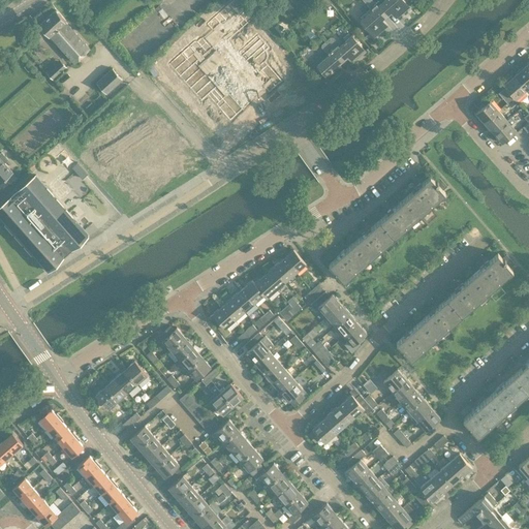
[(376,3),(375,3),(372,0),(363,0),(370,8),(372,7),(373,9),(361,21),(374,35),(386,25),(381,19),(386,16),(376,3)]
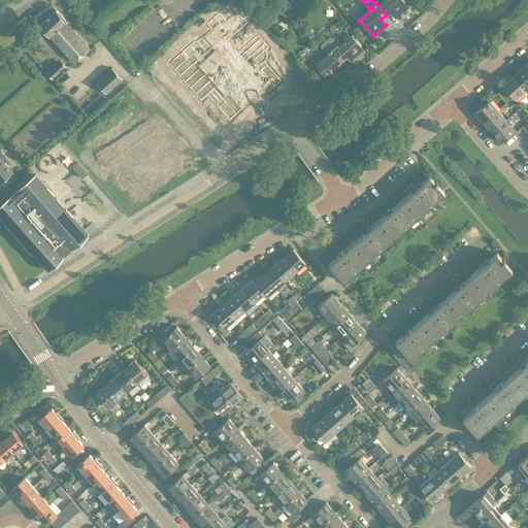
[(395,17),(407,5),(402,0),(383,0),(382,1),(381,0),(378,0),(375,3),(386,15),(390,10),(395,17)]
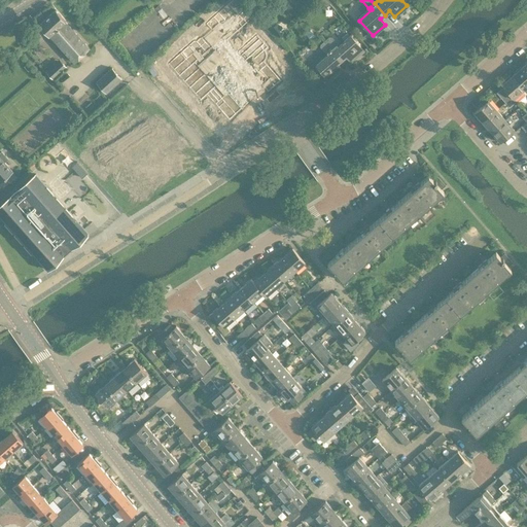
[(56,8),(39,24),(48,34),(49,34),(58,43),(74,61),(89,47),(73,30),(64,21),(65,20),(56,8)]
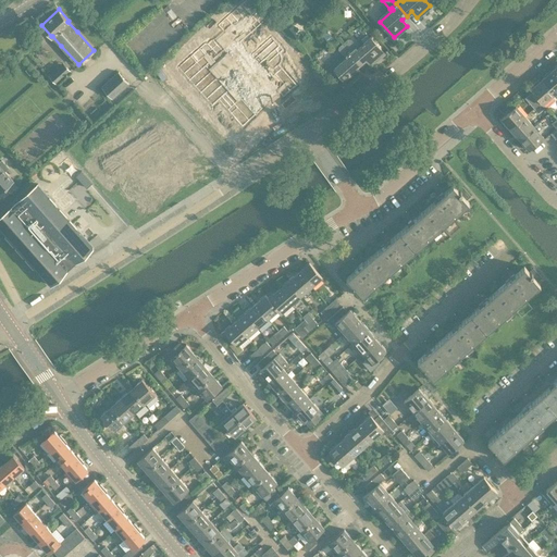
[(285,15),(280,21),(286,27),(291,23),(285,15)]
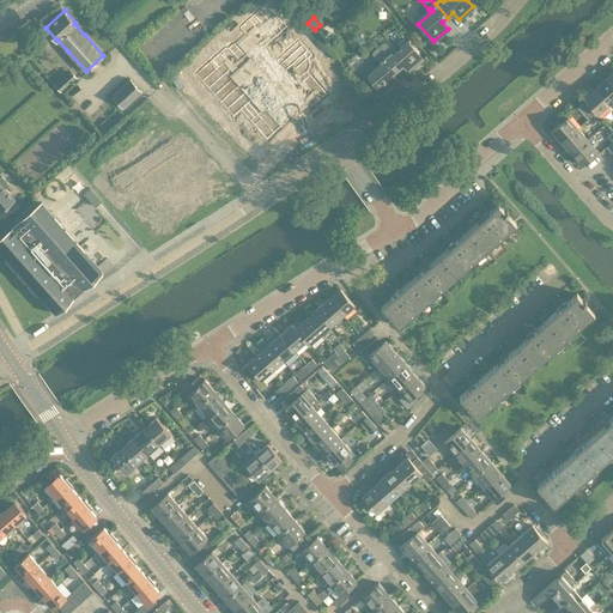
[(362,31),(356,36),(364,44),(369,41),(362,31)]
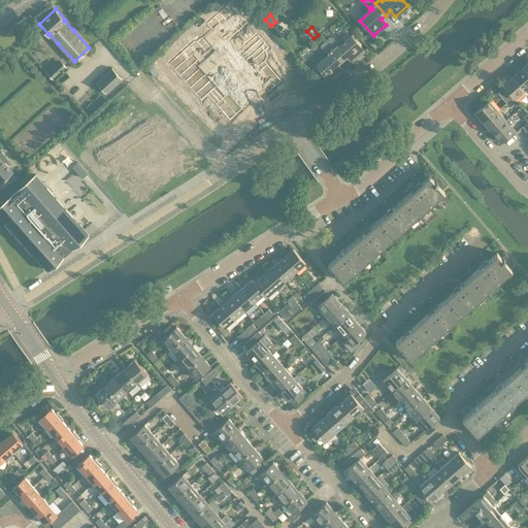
[(329,37),(328,38),(326,40),(332,47),(342,59),(347,56),(352,61),(364,50),(351,34),(338,45),(336,43),(337,42),(333,37),(329,37)]
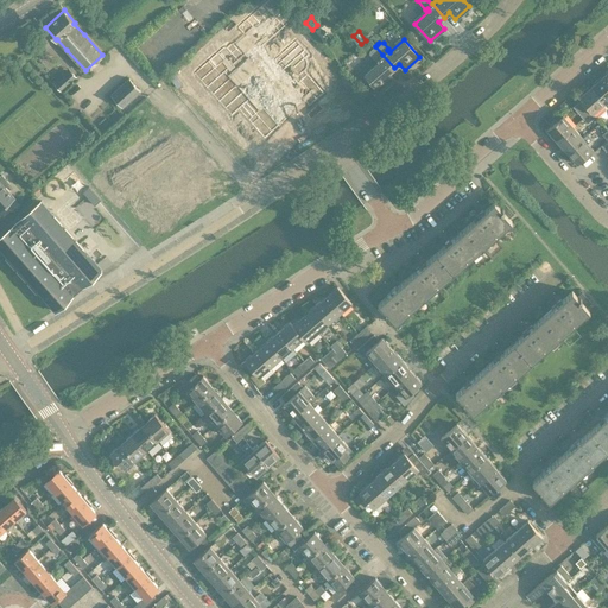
[(365,74),(380,92),(394,80),(388,73),(394,68),(382,55),(375,46),(371,51),(369,54),(375,61),(377,59),(379,62),(365,74)]
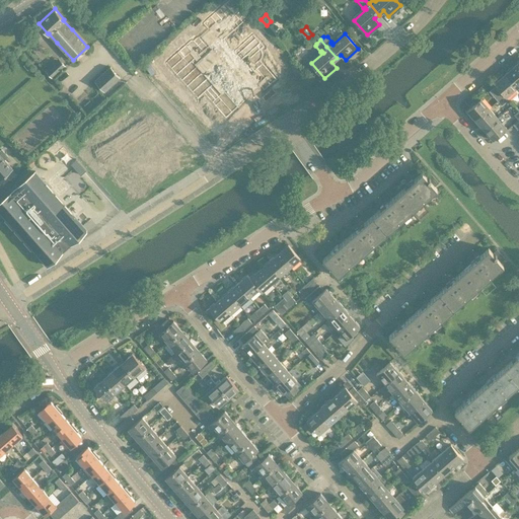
[(65,65),(58,58),(47,68),(54,75),(65,65)]
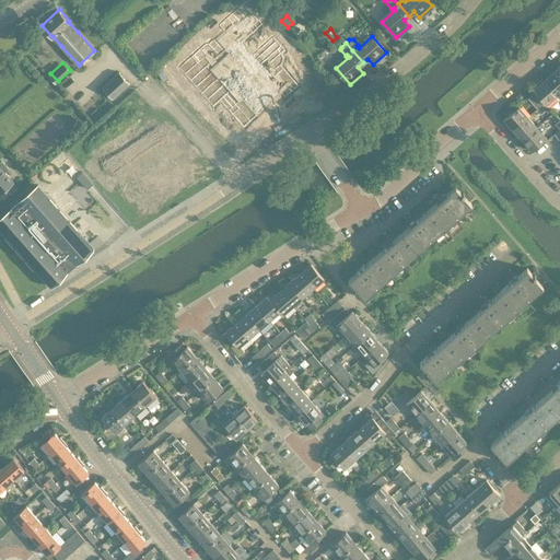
[(126,85),(129,83),(119,71),(102,86),(112,98),(118,93),(120,95),(114,101),(117,104),(131,92),(126,85)]
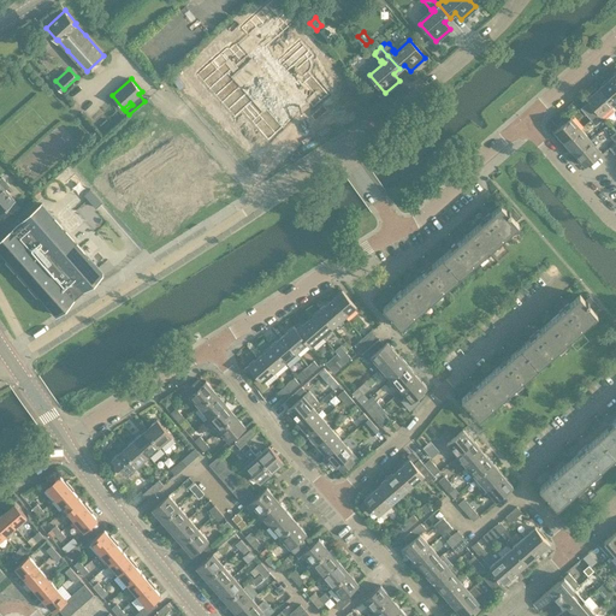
[(611,105),(615,101),(615,87),(609,78),(598,89),(611,105)]
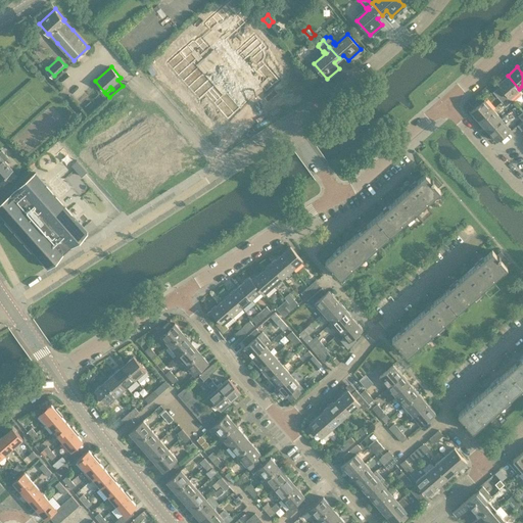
[(502,80),(497,84),(510,97),(513,100),(517,99),(520,96),(522,92),(519,89),(508,76),(508,75),(507,74),(501,79),(502,80)]
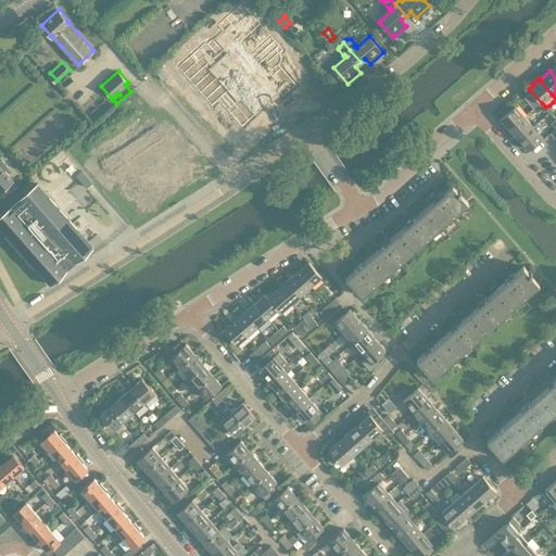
[(533,109),(539,103),(529,93),(525,98),(533,109)]
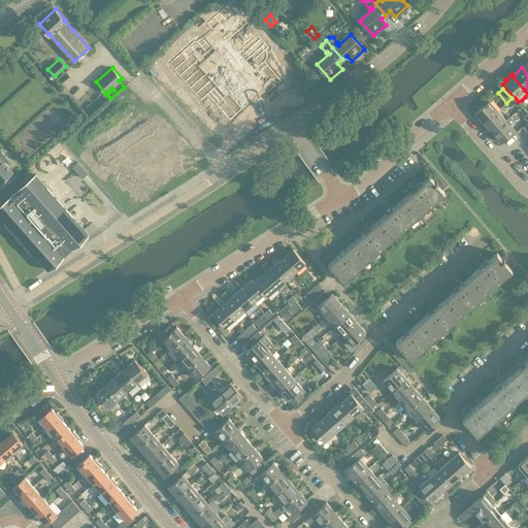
[(510,107),(516,102),(512,98),(506,103),(510,107)]
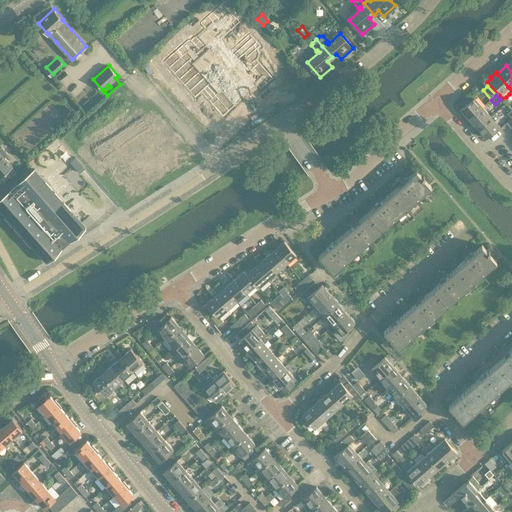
[(469,119),(483,107),(474,97),(461,109),(461,110),(460,111),(464,116),(465,114),(469,119)]
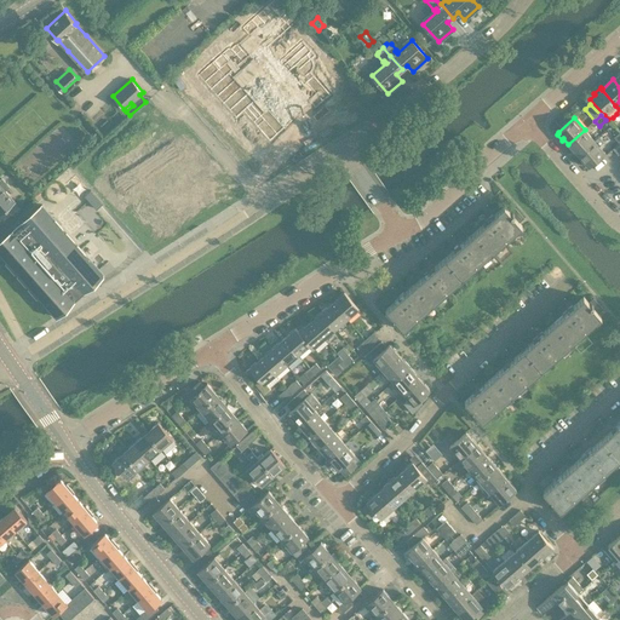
[(595,141),(585,130),(568,144),(578,155),(595,141)]
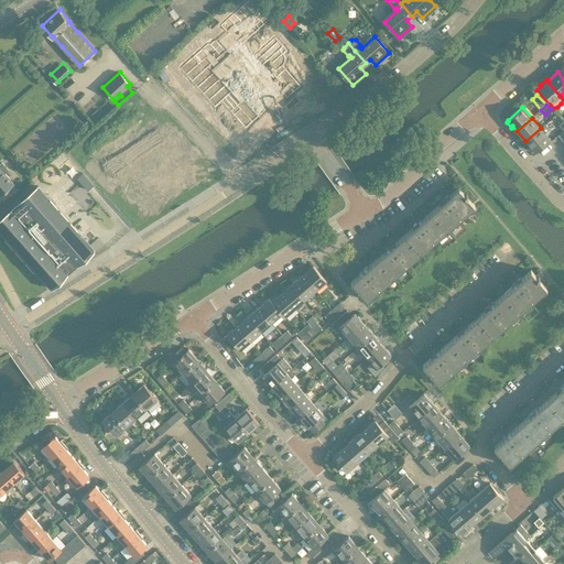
[(545,132),(550,129),(545,123),(541,128),(525,141),(535,151),(550,138),(545,132)]
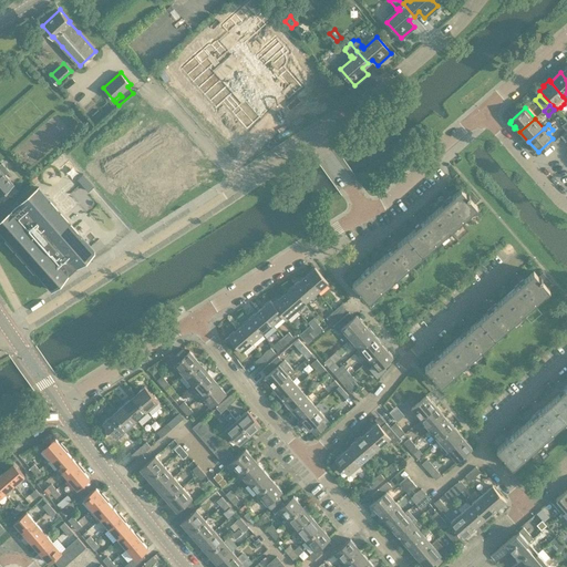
[(0,196),(6,192),(10,196),(18,191),(13,185),(13,184),(6,174),(9,171),(6,167),(4,165),(1,163),(0,163),(0,196)]
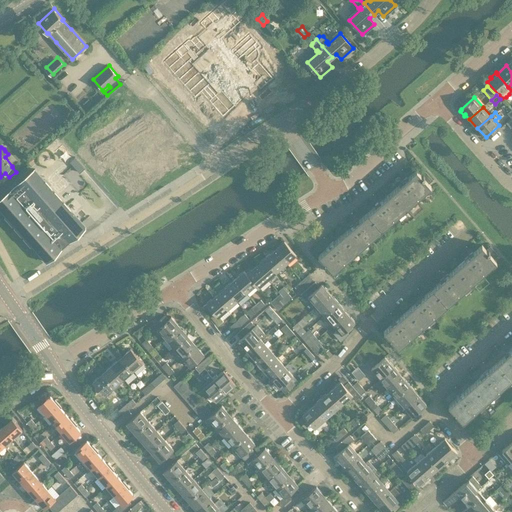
[(71,160),(70,161),(79,173),(85,168),(76,156),(71,160)]
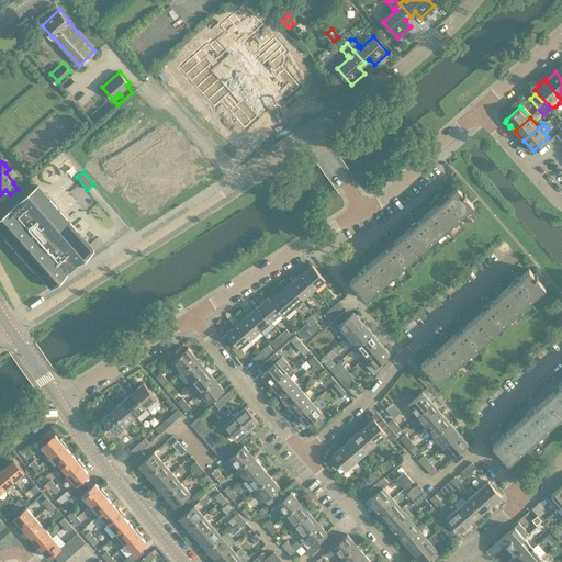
[(40,186),(14,206),(0,218),(0,229),(49,287),(49,288),(86,257),(87,257),(86,256),(85,256),(81,253),(91,245),(90,245),(89,246),(40,187),(40,186)]
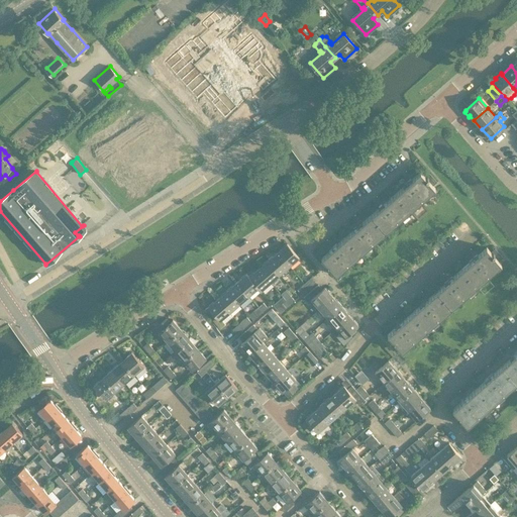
[(429,172),(424,176),(420,171),(396,193),(411,210),(435,188),(432,185),(436,181),(429,172)]
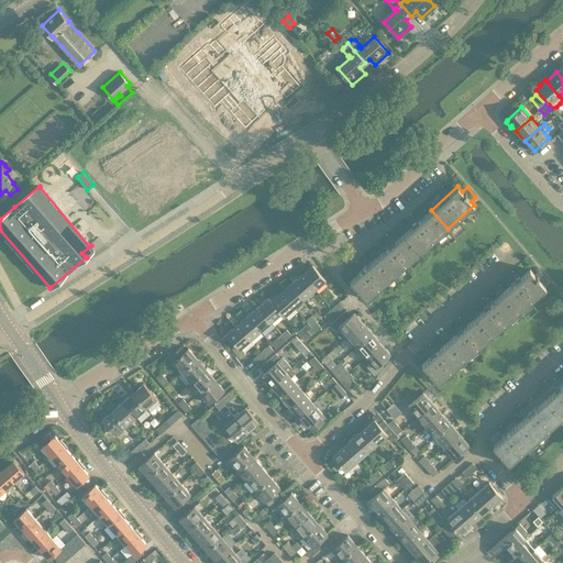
[(420,252),(448,229),(431,210),(404,234),(420,252)]
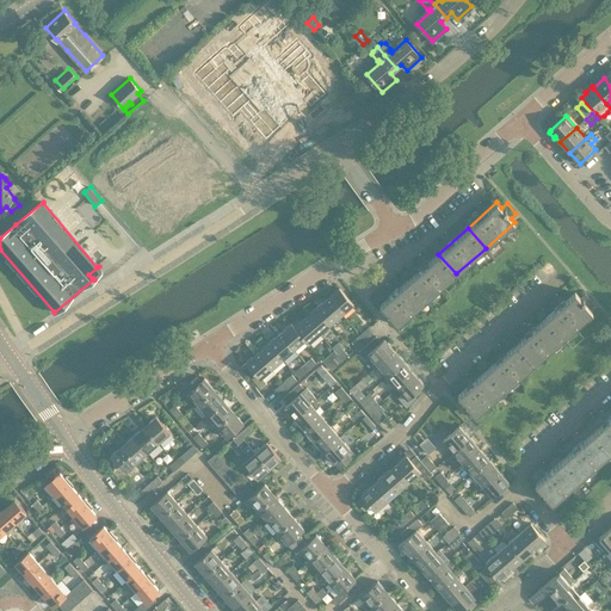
[(426,300),(456,273),(438,254),(408,279),(426,300)]
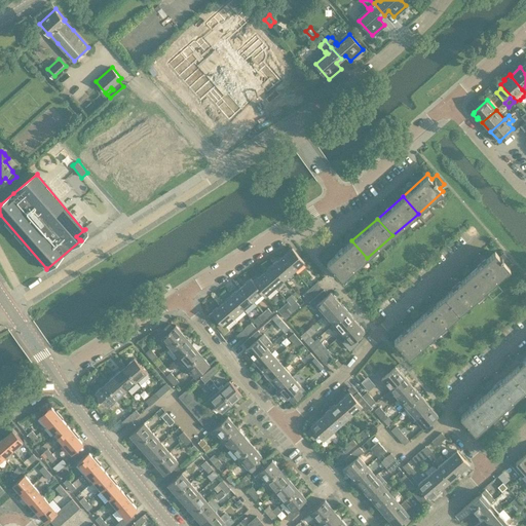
[(342,280),(367,258),(351,240),(327,263),(342,280)]
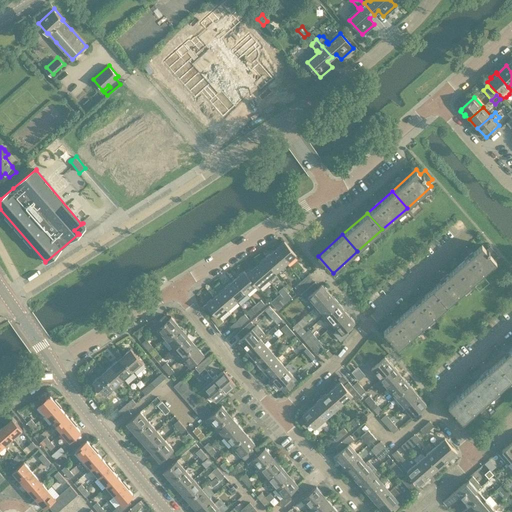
[(286,263),(296,254),(284,241),(274,250),(286,263)]
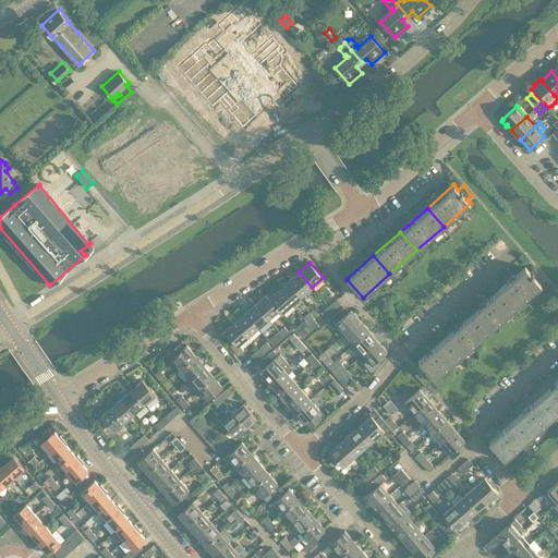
[(534,267),(530,271),(525,267),(498,290),(514,308),(542,284),(538,281),(543,277),(534,267)]
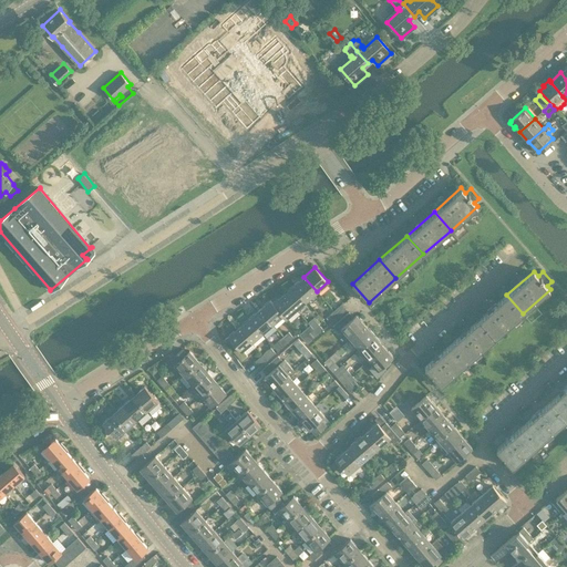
[(306,300),(317,291),(303,277),(294,286),(306,300)]
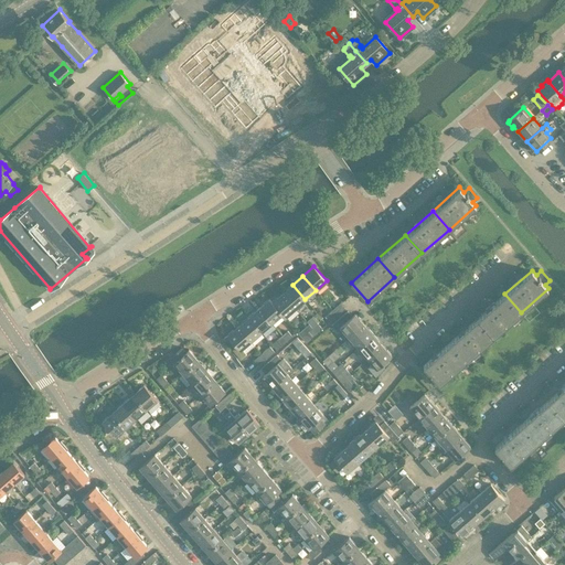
[(295,309),(305,299),(292,285),(281,294),(295,309)]
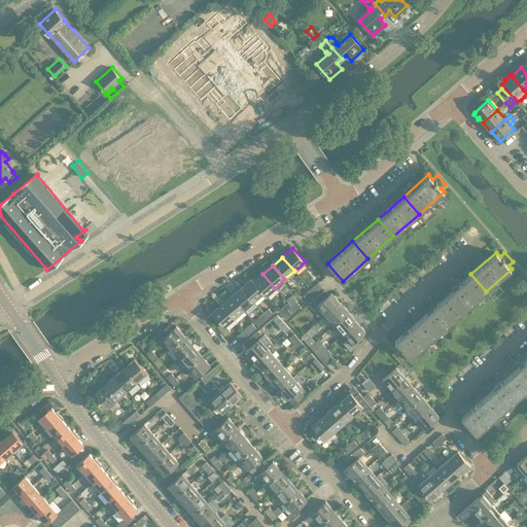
[(266,295),(275,288),(262,274),(253,282),(262,293),(266,295)]
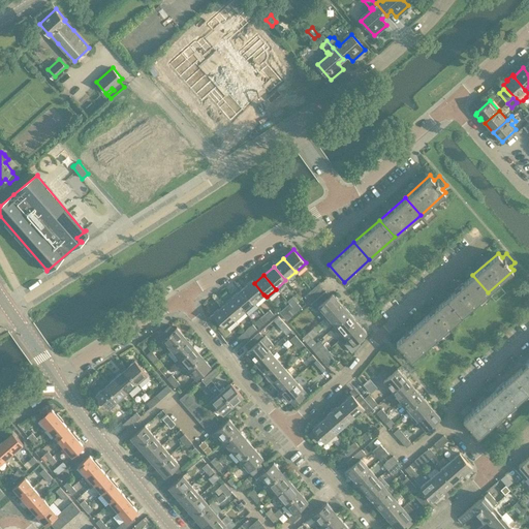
[(462,315),(488,292),(472,275),(447,298),(462,315)]
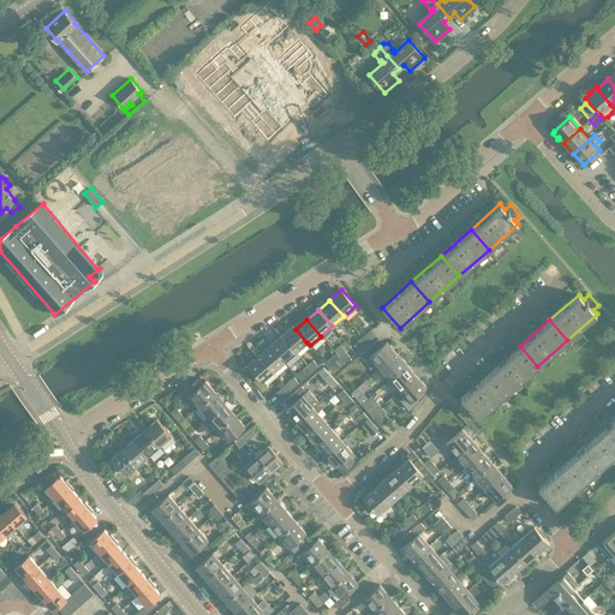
[(306,342),(296,329),(293,326),(281,335),(296,352),(306,342)]
